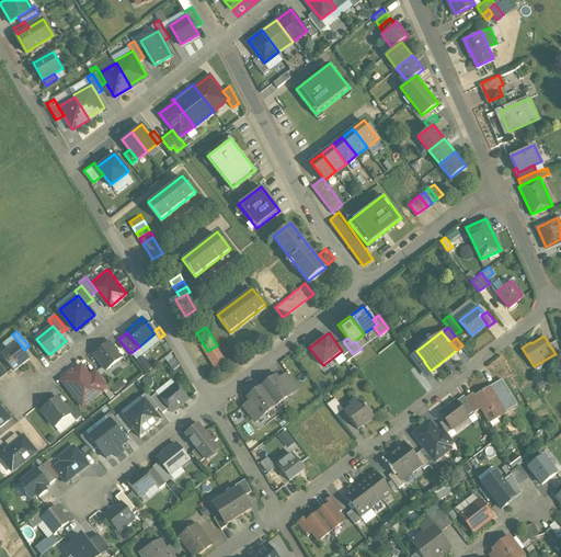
[(560,350),(557,338),(548,342),(556,354),(554,354),(557,357),(560,354),(560,350)]
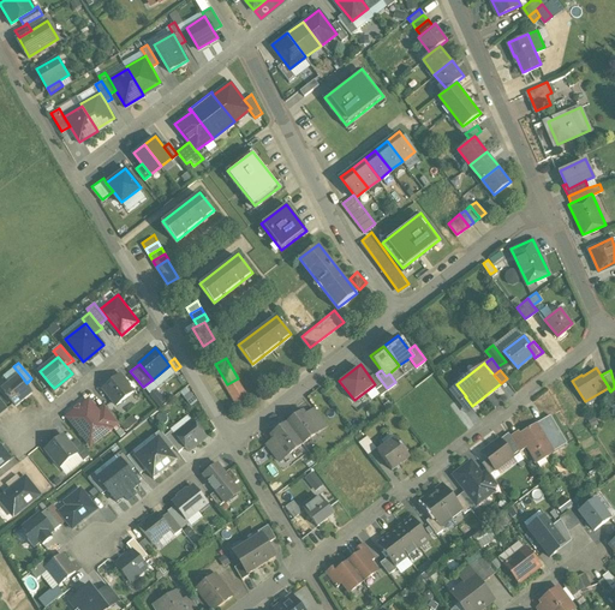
[(121,374),(103,388),(113,400),(117,404),(133,389),(121,374)]
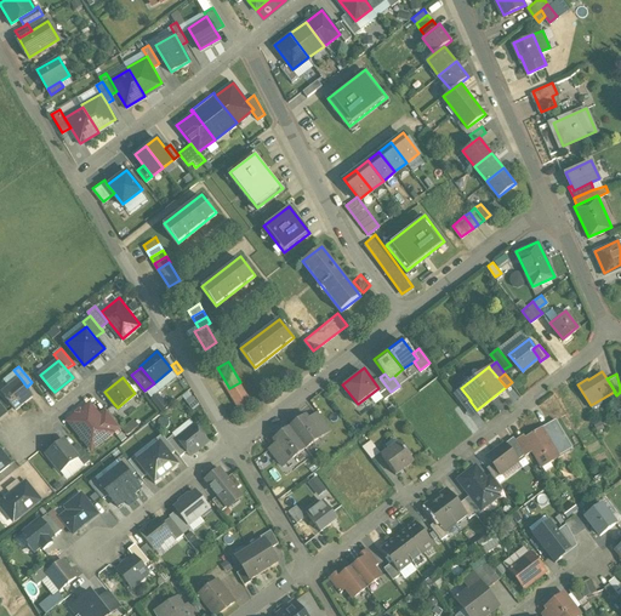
[(21,378),(3,393),(15,409),(33,394),(27,387),(21,378)]
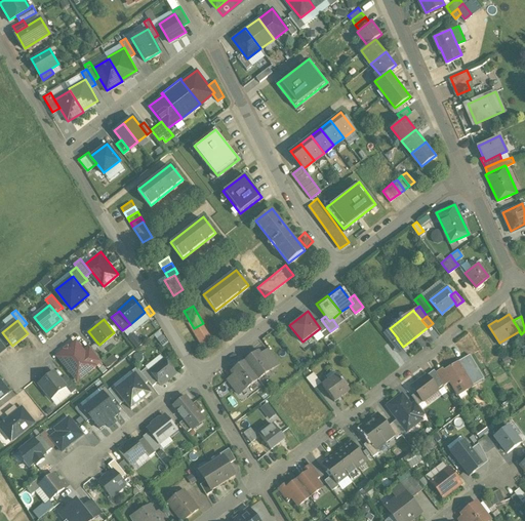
[(212,338),(203,323),(194,328),(202,344),(212,338)]
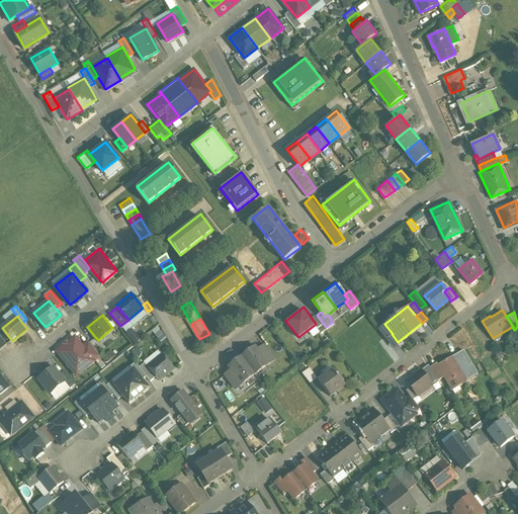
[(393,334),(384,324),(379,329),(386,338),(392,334),(393,334)]
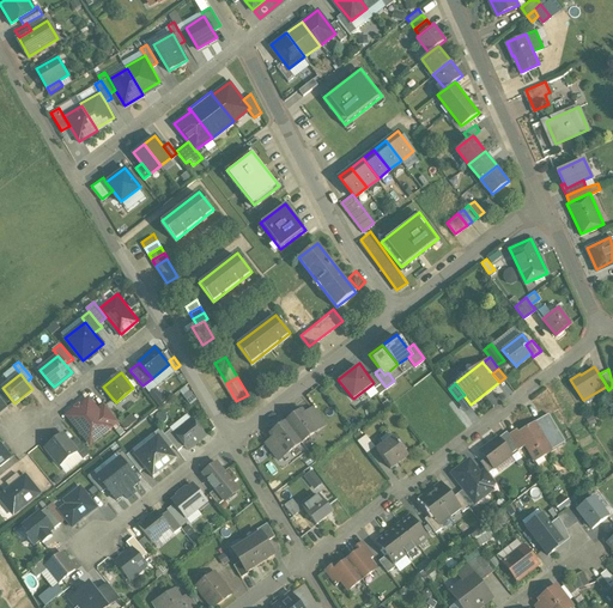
[(463,395),(457,400),(465,409),(471,405),(463,395)]
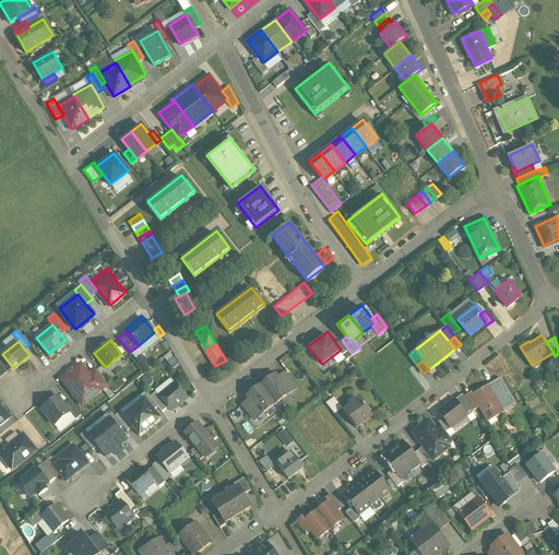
[(80,364),(61,378),(82,403),(93,393),(92,392),(98,387),(88,375),(80,364)]
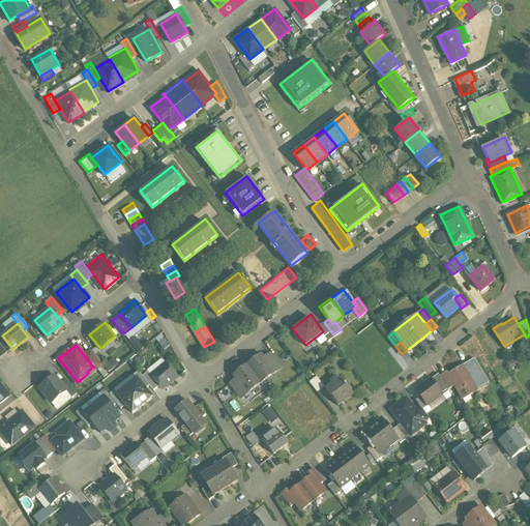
[(90,349),(84,355),(95,369),(101,362),(90,349)]
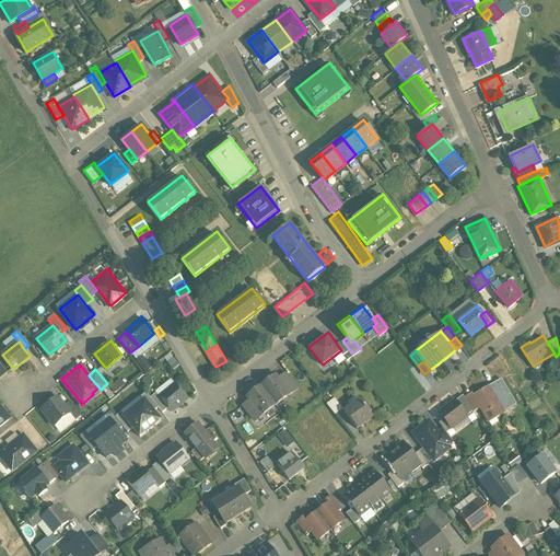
[(296,385),(286,371),(279,377),(278,377),(289,391),(296,385)]
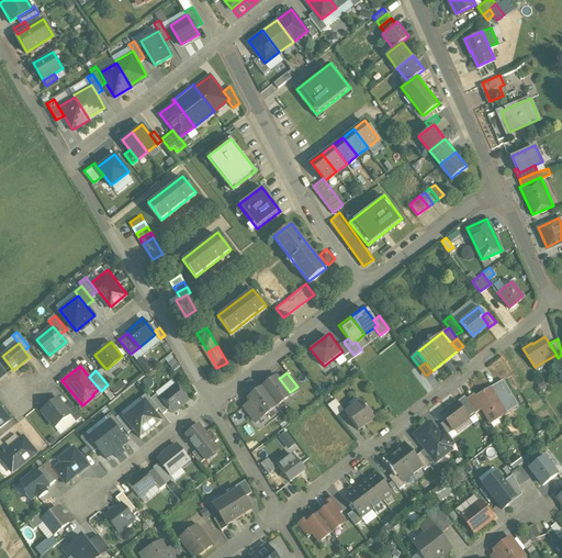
[(277,375),(262,386),(277,403),(290,392),(279,378),(280,378),(277,375)]
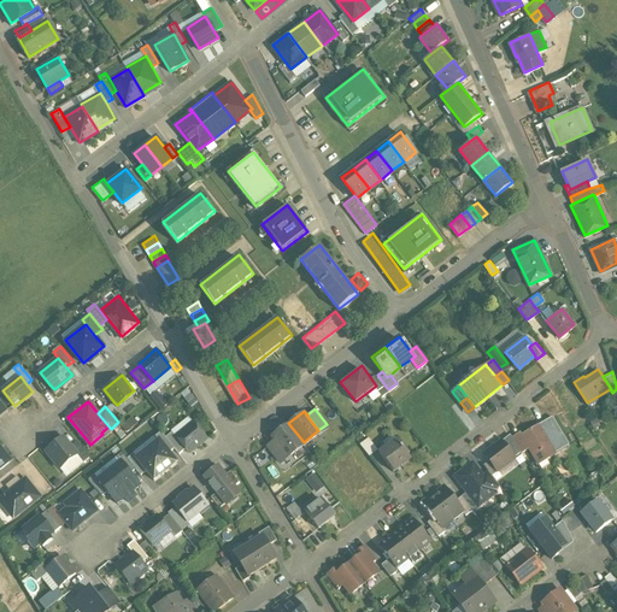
[(552,415),(539,423),(554,449),(568,442),(552,415)]
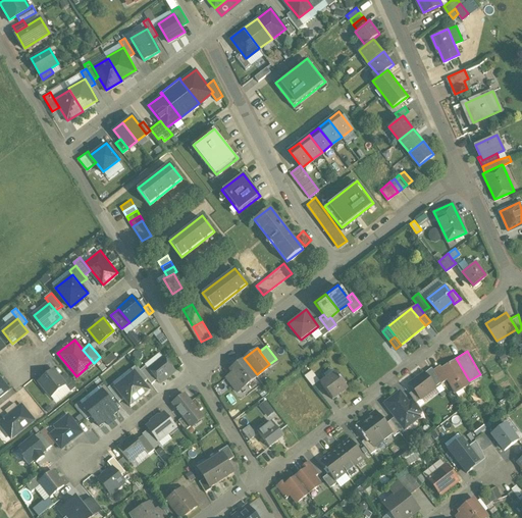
[(164,356),(149,368),(157,378),(159,381),(174,369),(164,356)]
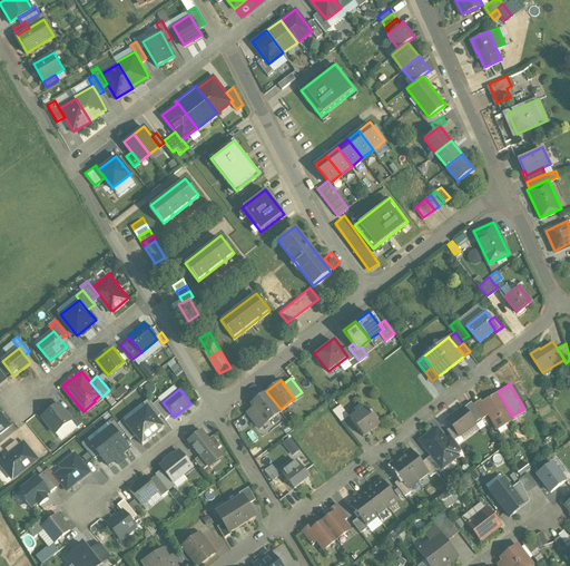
[(266,391),(252,402),(255,406),(266,420),(281,409),(266,391)]
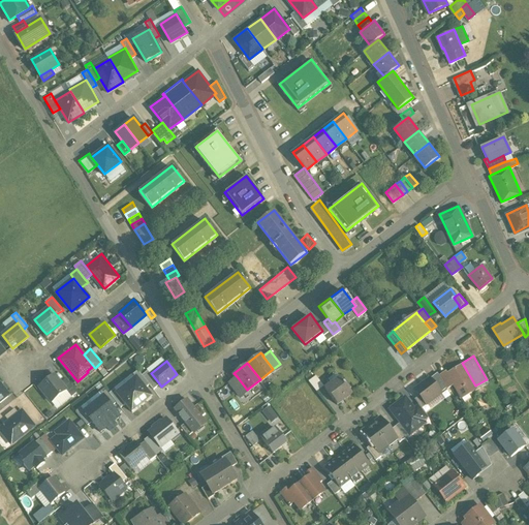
[(462,363),(446,371),(454,382),(462,396),(476,388),(475,385),(462,363)]
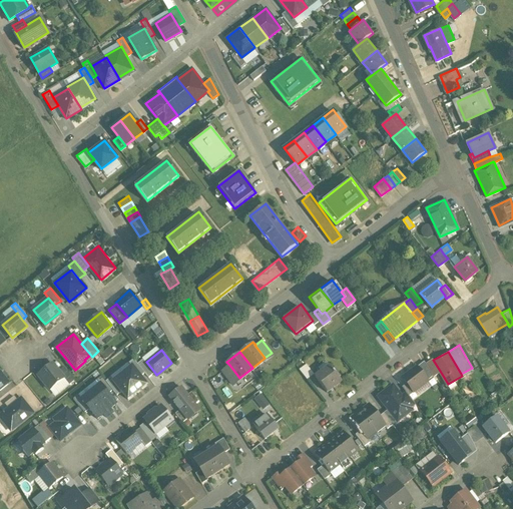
[(137,362),(133,357),(128,362),(131,365),(132,365),(140,375),(144,371),(137,362)]
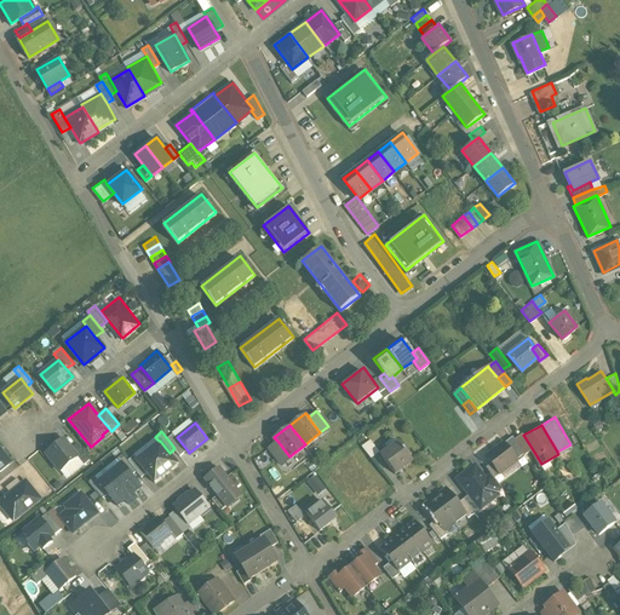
[(173,432),(166,437),(174,448),(179,454),(187,449),(177,437),(173,432)]
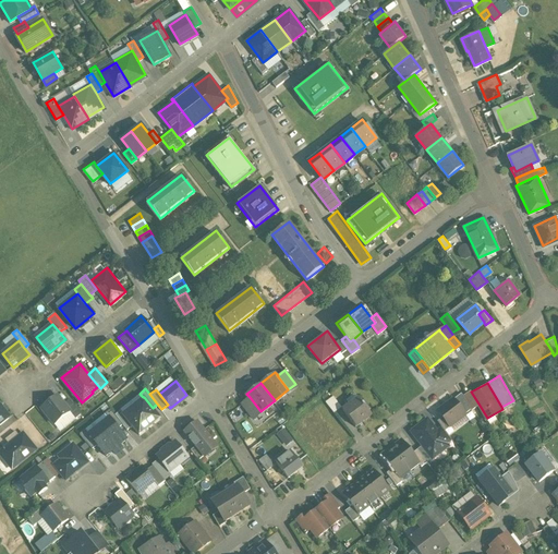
[(470,389),(463,394),(471,407),(472,408),(478,404),(471,392),(470,389)]
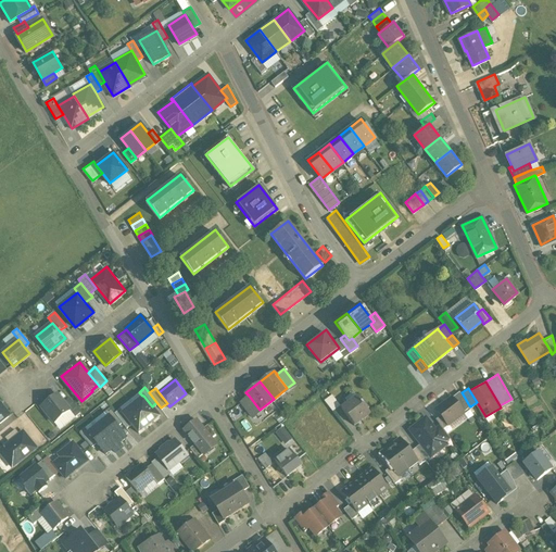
[(462,392),(460,390),(452,396),(464,411),(469,405),(462,392)]
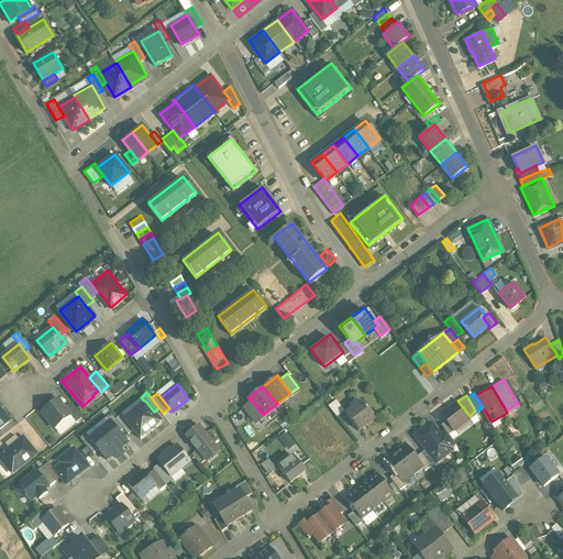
[(57,398),(42,410),(54,426),(55,427),(70,414),(69,413),(64,406),(57,398)]
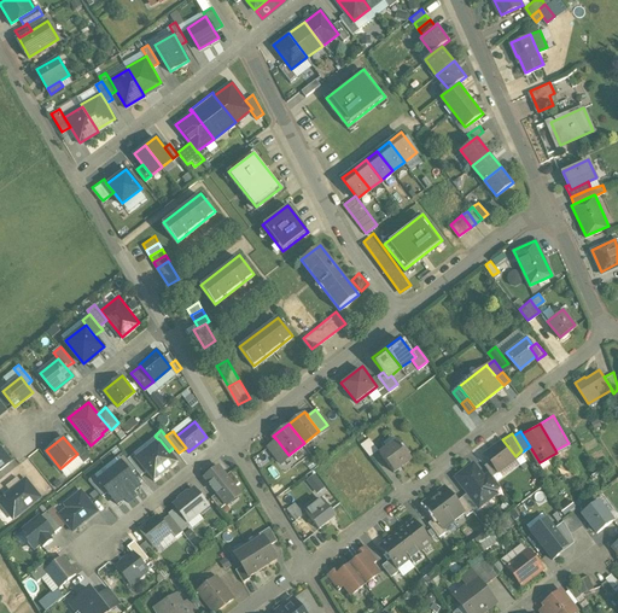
[(369,437),(361,443),(371,454),(378,448),(369,437)]
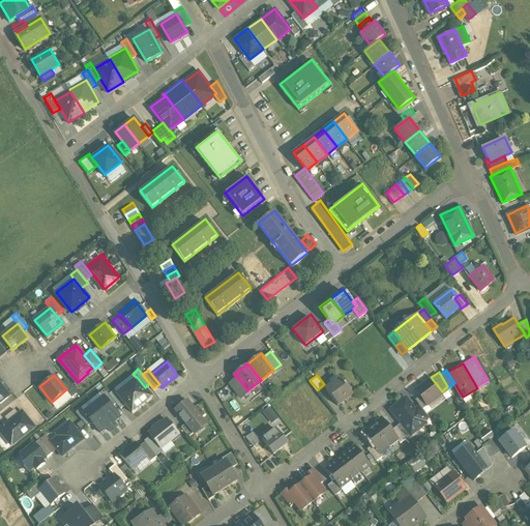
[(341,376),(326,387),(337,403),(353,391),(341,376)]
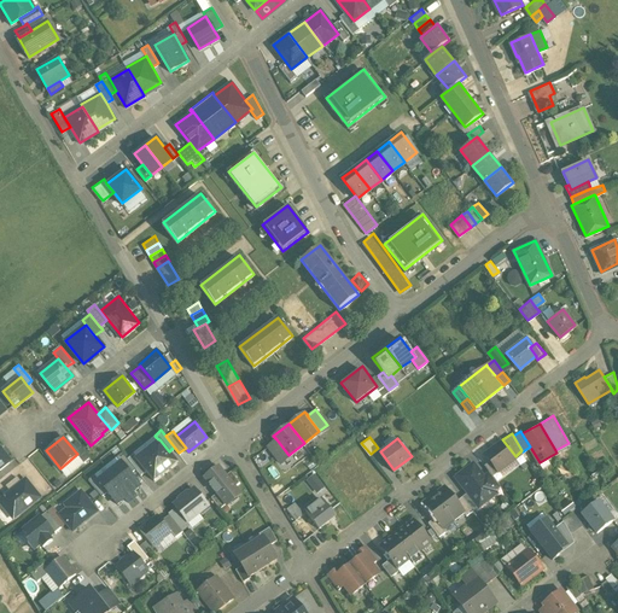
[(158,439),(147,448),(165,471),(176,461),(169,451),(159,439),(158,439)]
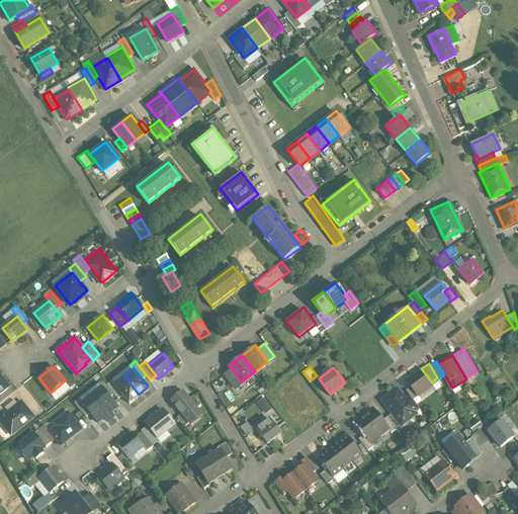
[(242,381),(232,368),(226,373),(236,387),(242,381)]
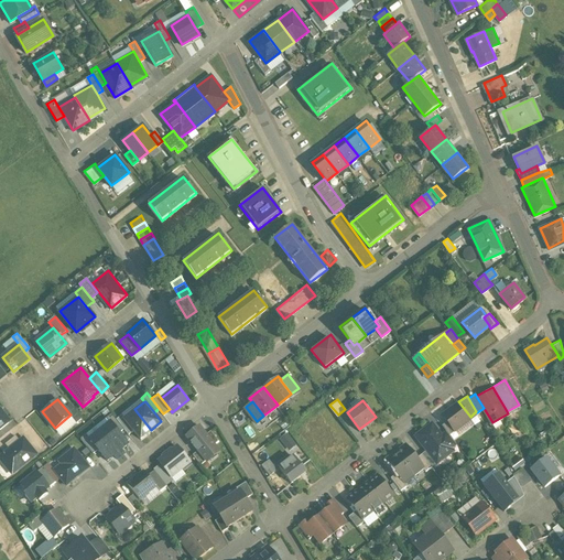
[(458,401),(443,413),(454,429),(470,417),(458,401)]
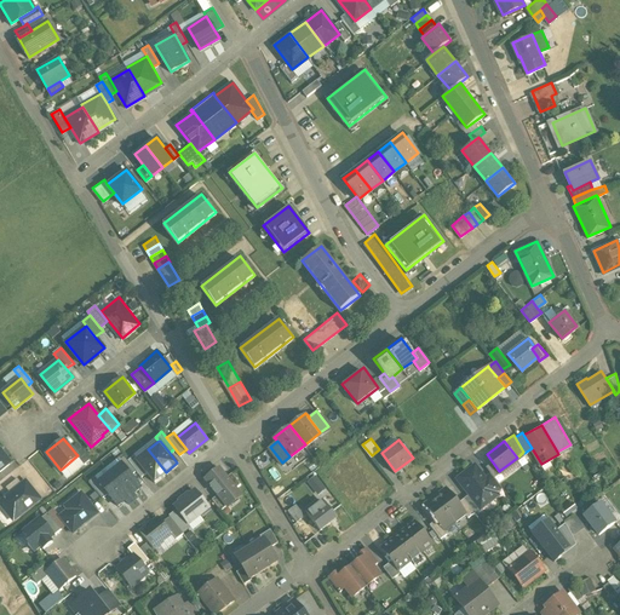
[(76,442),(70,447),(84,464),(90,459),(76,442)]
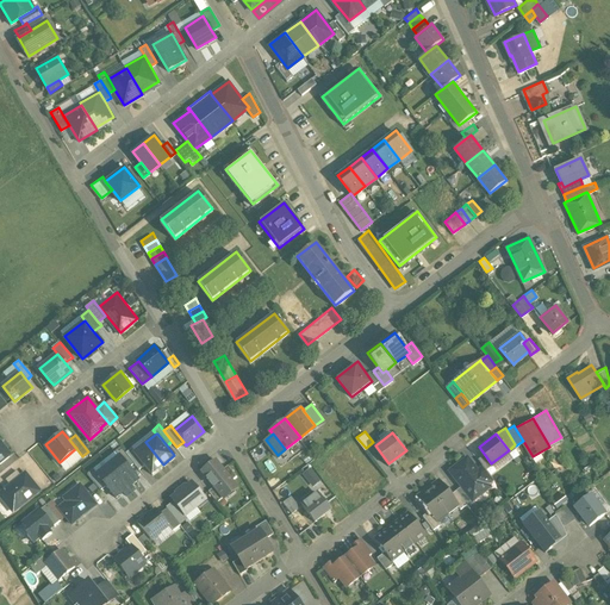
[(0,441),(0,461),(10,454),(0,441)]
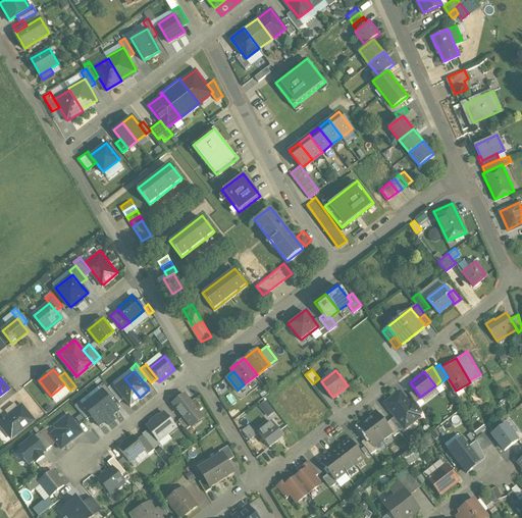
[(140,398),(124,378),(116,385),(115,386),(123,397),(131,405),(140,398)]
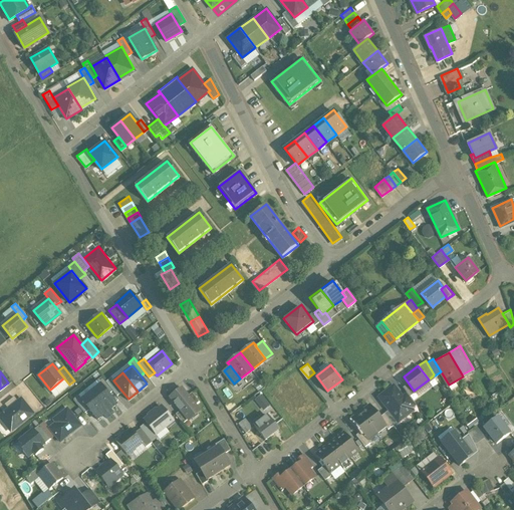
[(105,380),(101,375),(96,379),(100,384),(108,393),(112,390),(105,380)]
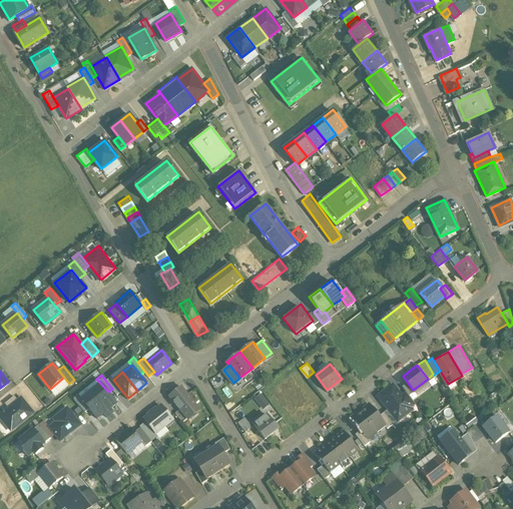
[(111,375),(105,380),(112,389),(117,394),(121,390),(113,380),(114,379),(111,375)]
